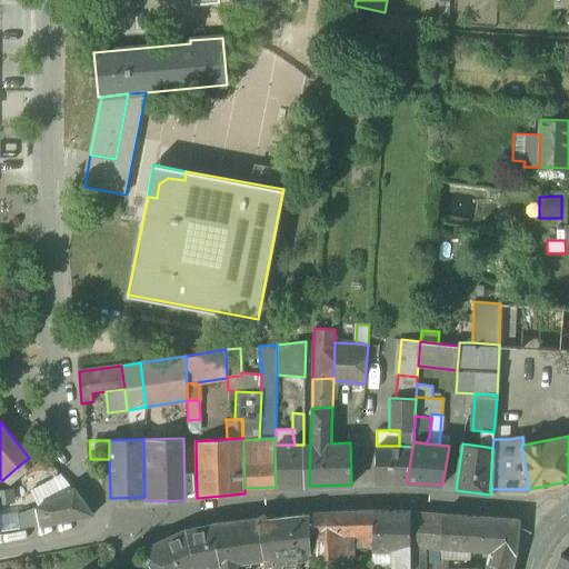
[(303,487),(309,486),(310,445),(303,445),(295,445),(275,445),(276,487),(303,487)]
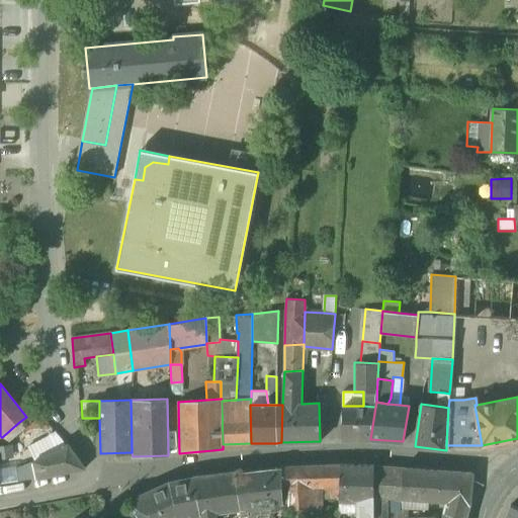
[(370,439),(375,407),(363,406),(343,406),(342,439),(369,439),(370,439)]
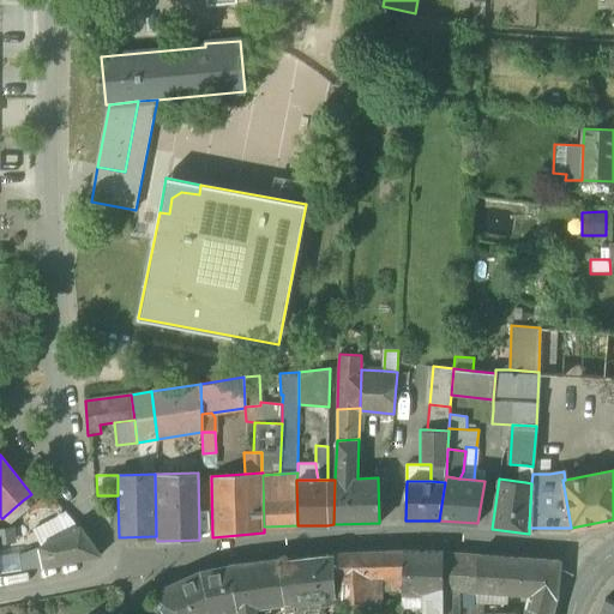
[(30,507),(23,500),(2,518),(8,525),(30,507)]
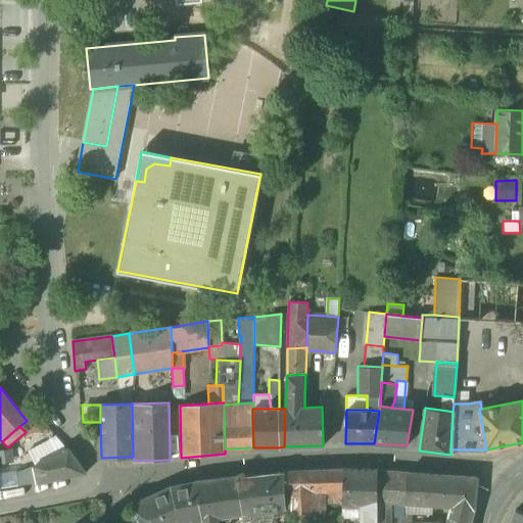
[(34,466),(68,447),(56,436),(27,452),(34,466)]
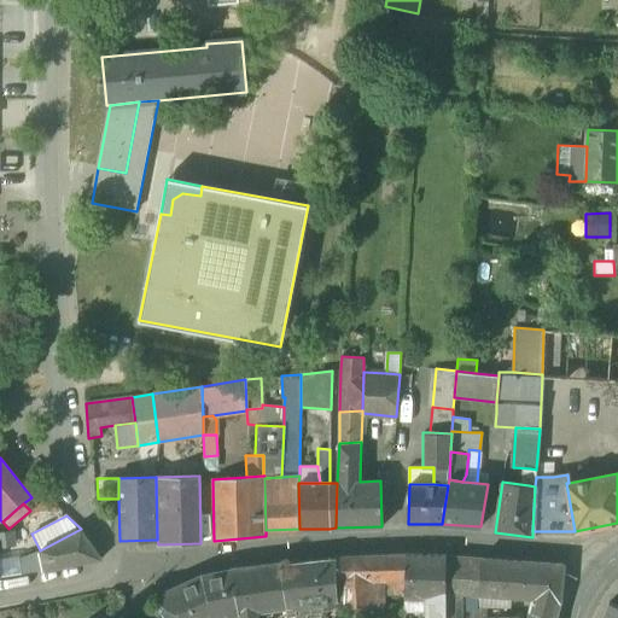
[(40,551),(40,552),(45,570),(45,571),(100,559),(100,557),(81,529),(64,538),(40,551)]
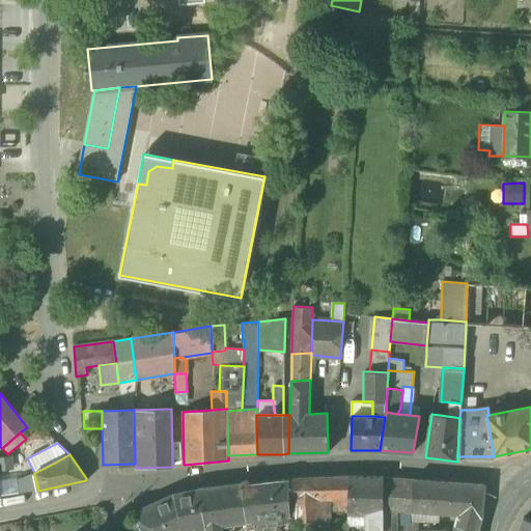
[(12,455),(0,456),(0,470),(14,469),(12,455)]
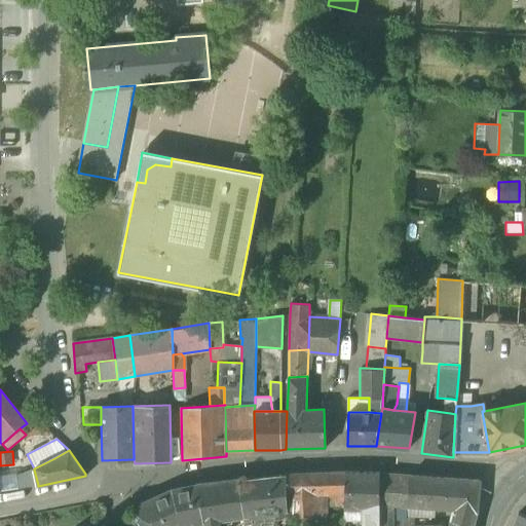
[(14,488),(38,485),(34,470),(16,476),(16,479),(13,479),(14,488)]
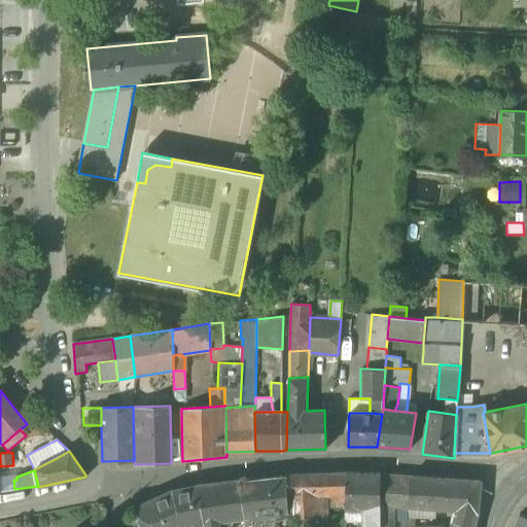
[(331,505),(345,505),(346,472),(313,475),(285,476),(286,513),(286,516),(327,518),(326,501),(331,501),(331,505)]
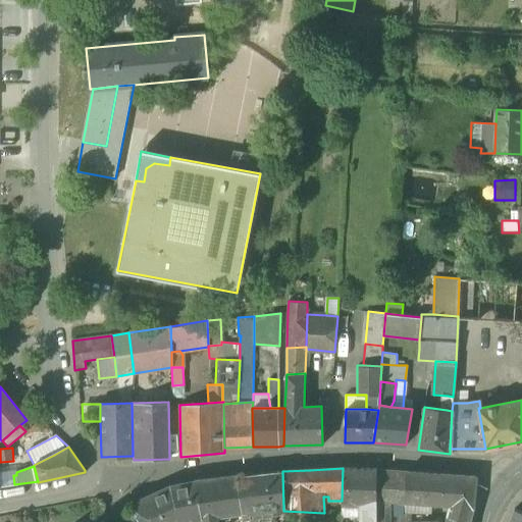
[(342,504),(360,505),(376,504),(376,500),(375,469),(343,468),(342,501),(342,504)]
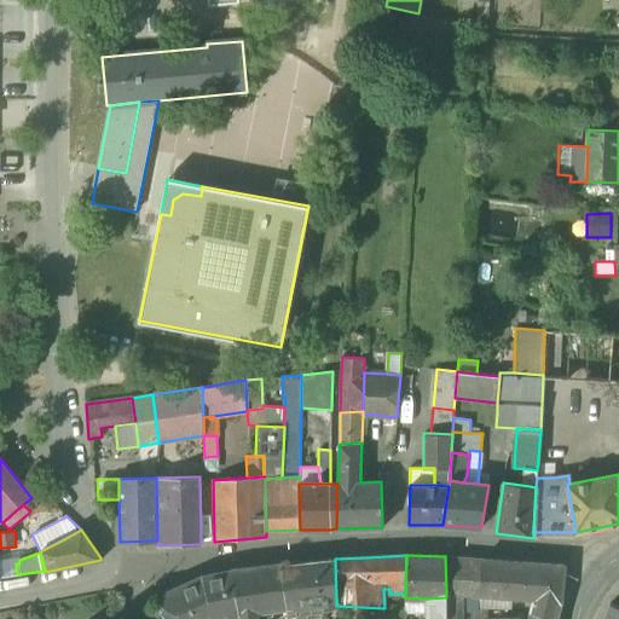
[(464,594),(480,595),(482,559),(445,556),(446,593),(464,594)]
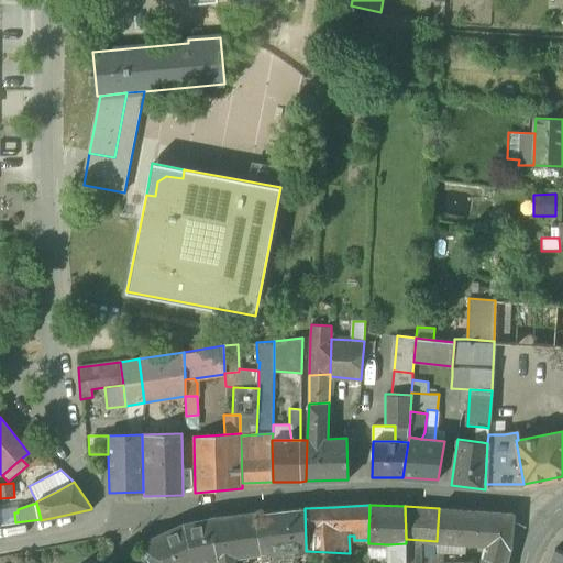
[(302,508),(289,509),(294,549),(306,548),(305,508),(302,508)]
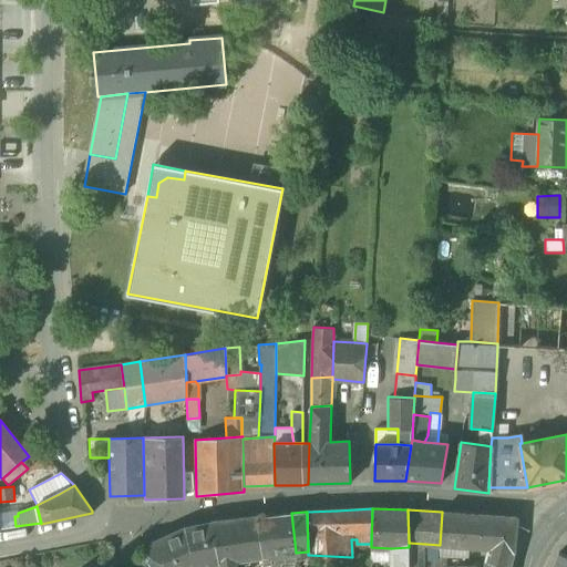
[(470,548),(488,549),(485,515),(442,512),(440,545),(470,548)]
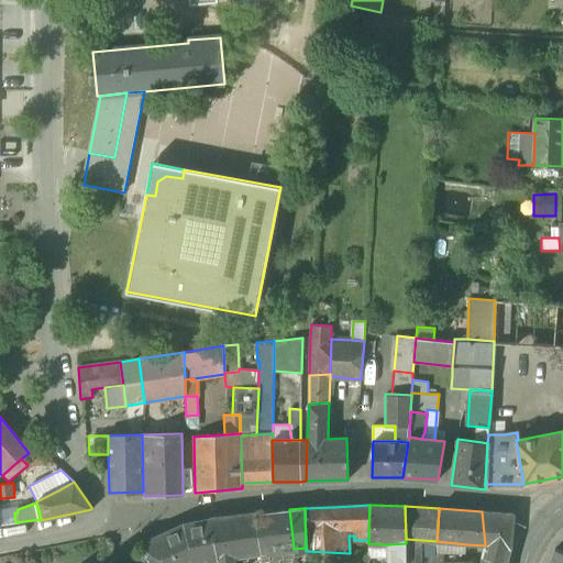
[(18,512),(18,509),(0,511),(0,525),(15,522),(14,512),(18,512)]
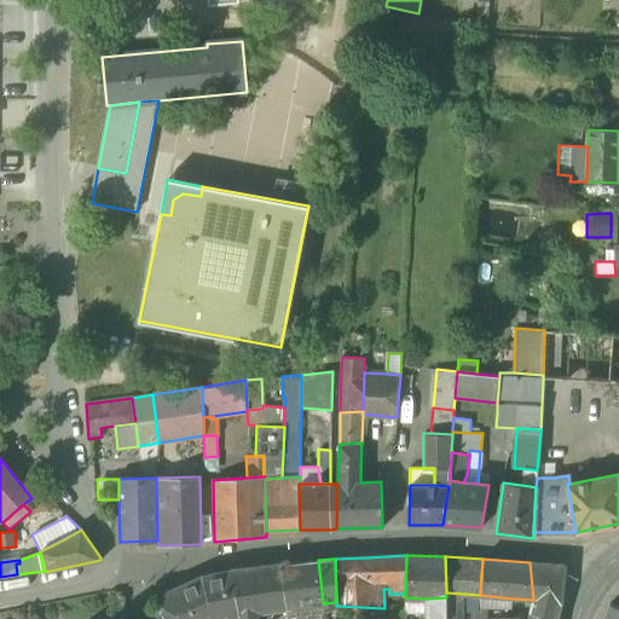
[(298,607),(323,603),(318,560),(282,565),(287,608),(298,607)]
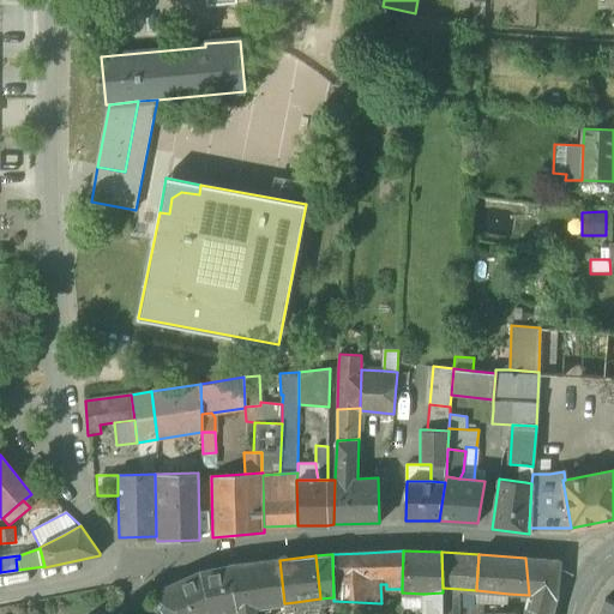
[(525,558),(529,595),(557,596),(560,560),(525,558)]
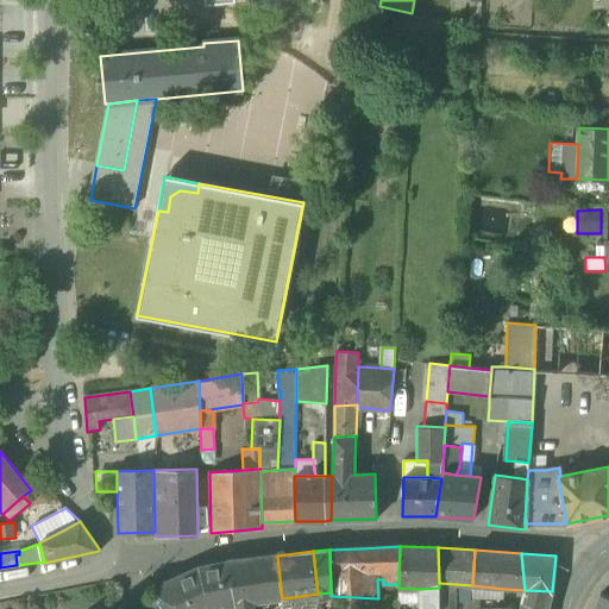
[(228,562),(236,604),(251,602),(269,600),(280,598),(282,598),(277,556),(277,554),(228,562)]
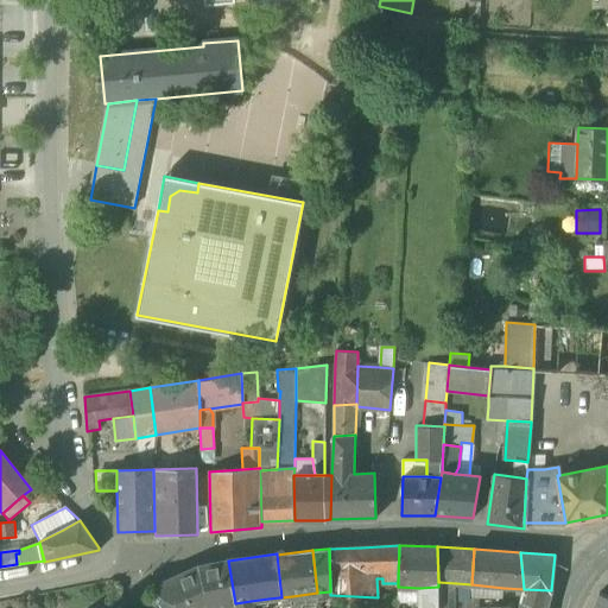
[(159,584),(170,607),(232,607),(235,607),(236,607),(235,603),(228,561),(221,562),(198,567),(159,584)]
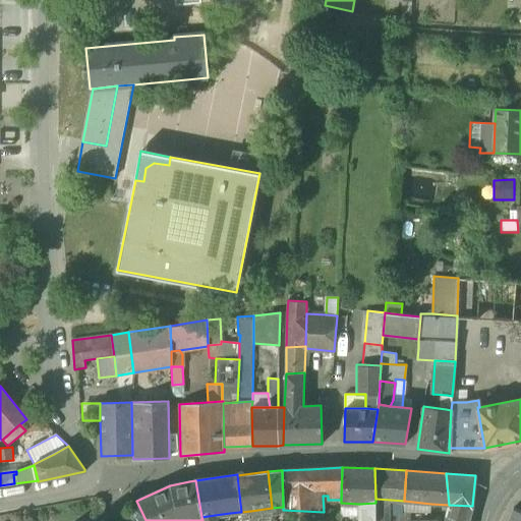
[(375,503),(374,520),(390,520),(391,513),(391,500),(375,499),(375,503)]
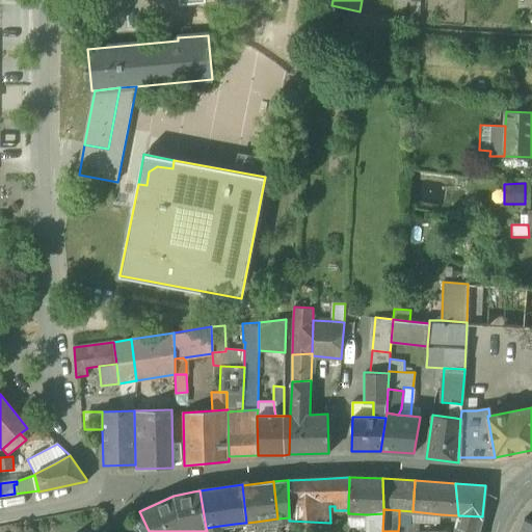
[(411,523),(413,511),(399,510),(399,524),(411,524),(411,523)]
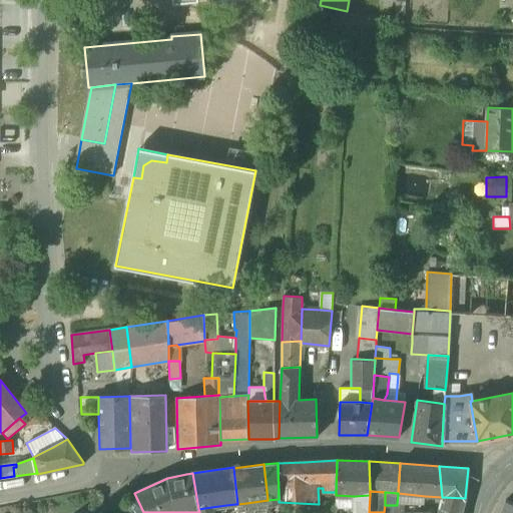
[(398,493),(397,504),(425,506),(425,496),(398,493)]
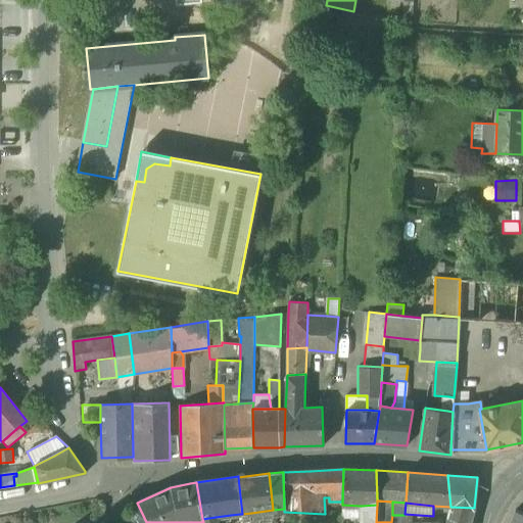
[(361,506),(342,505),(342,518),(361,518),(361,506)]
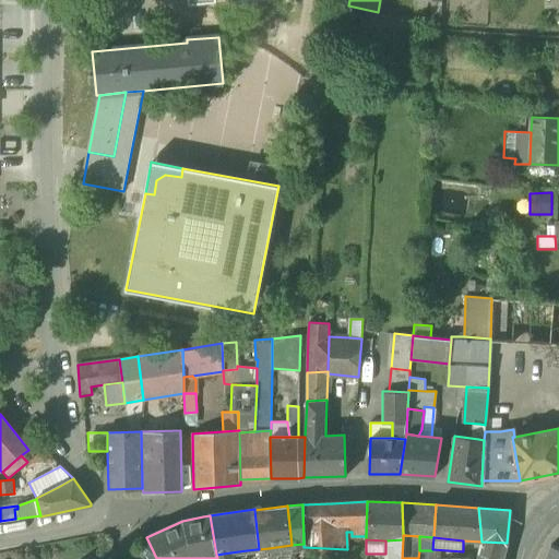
[(402,558),(403,539),(385,540),(385,554),(385,558),(402,558)]
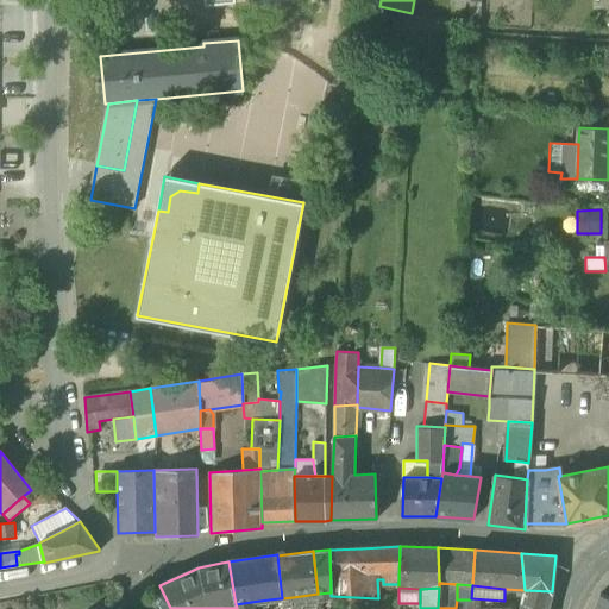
[(522,601),(521,608),(546,608),(552,591),(525,590),(522,601)]
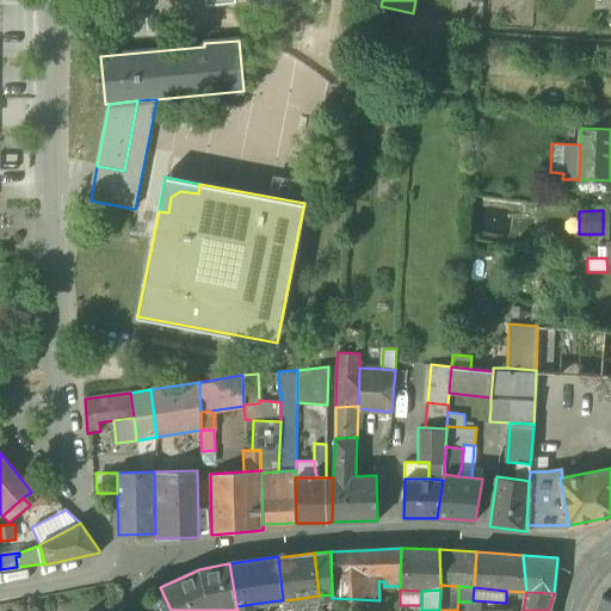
[(319,610),(319,596),(294,599),(294,610),(319,610)]
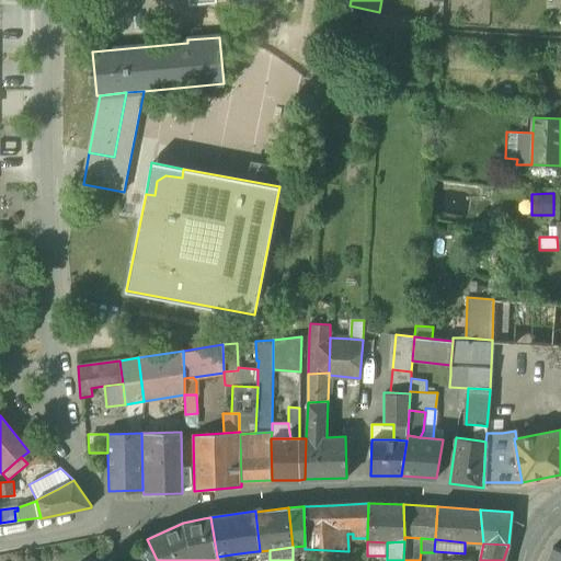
[(548,560),(560,560),(560,550),(553,548),(548,560)]
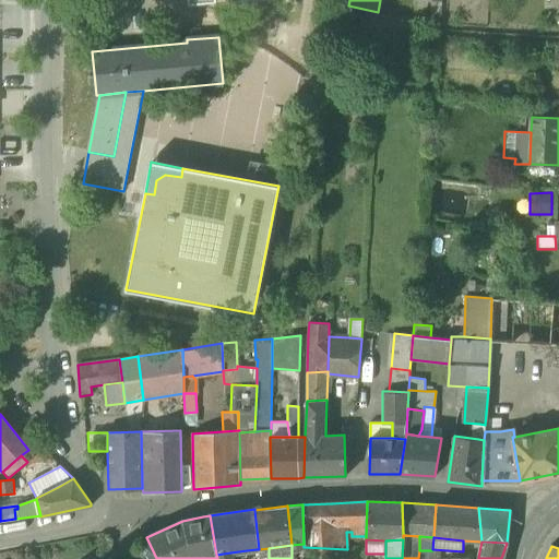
[(259,549),(258,558),(269,558),(269,548),(259,549)]
